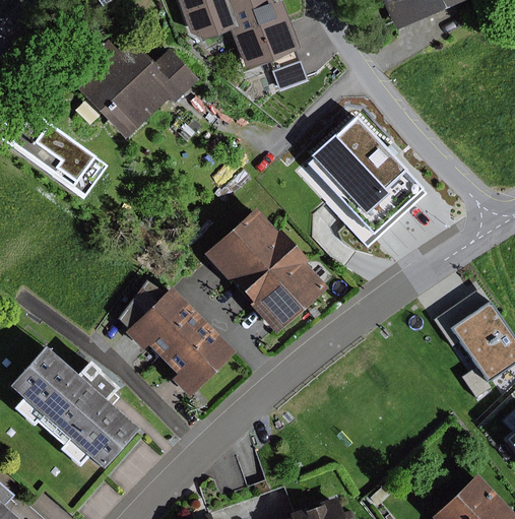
[(241,26),(231,0),(179,0),(191,33),(208,38),(233,29),(241,26)]
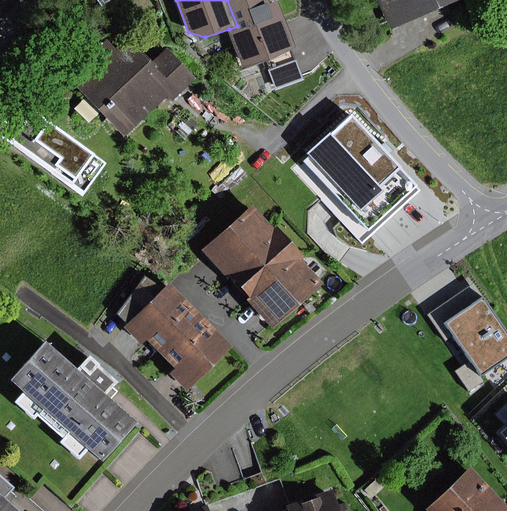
[(227,0),(237,26),(229,29),(242,67),(296,49),(279,0),(273,0),(271,1),(271,0),(227,0)]
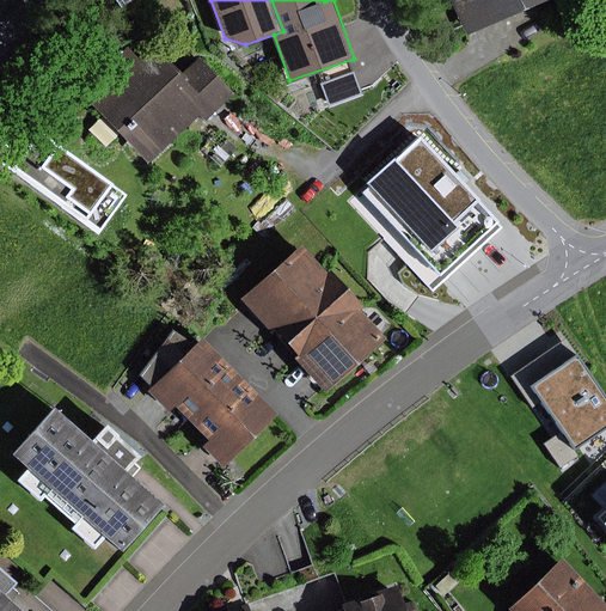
[(452,0),(469,35),(546,0),(452,0)]
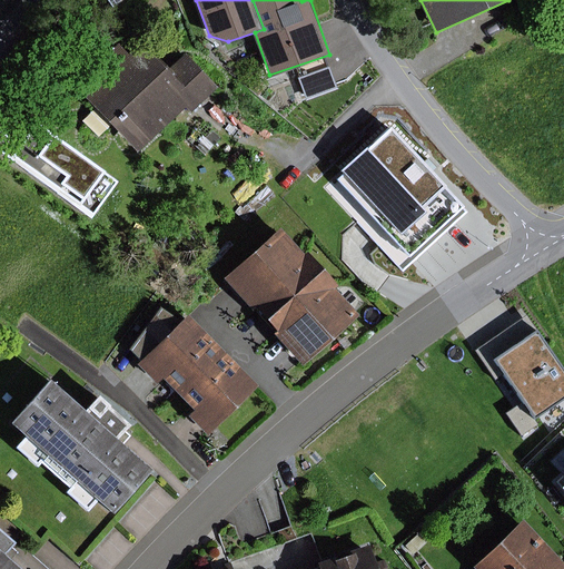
[(110,76),(87,97),(137,151),(186,106),(191,113),(219,87),(188,54),(172,68),(147,40),(132,55),(122,43),(100,65),(110,76)]
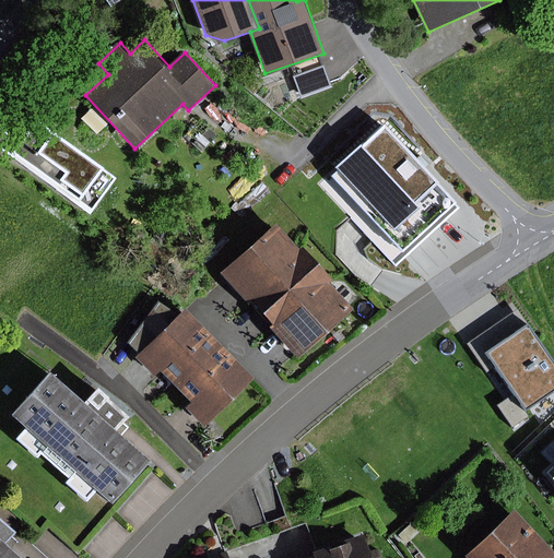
[(21,141),(0,125),(0,146),(91,214),(118,177),(84,152),(83,154),(36,119),(21,141)]
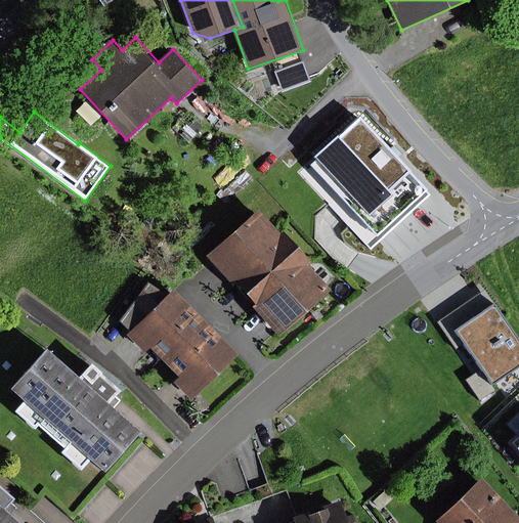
[(206,126),(190,112),(176,128),(191,141),(206,126)]
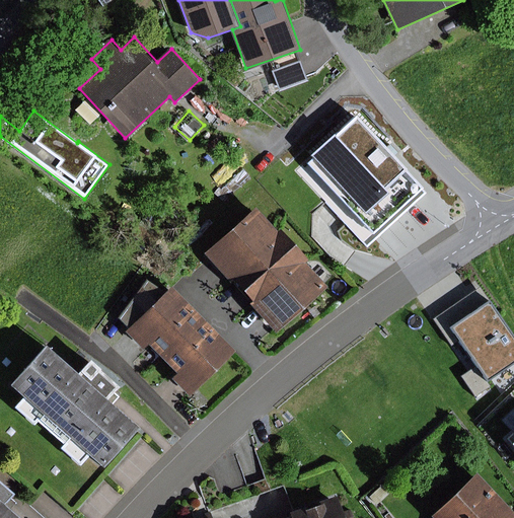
[(314,156),(381,230),(432,183),(365,111),(314,156)]
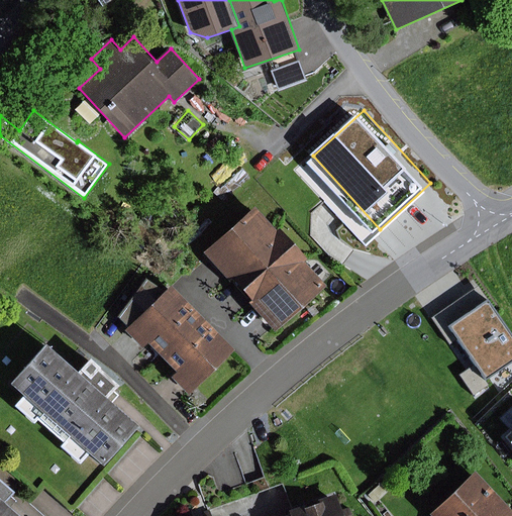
[(252,206),(202,251),(228,280),(279,234),(252,206)]
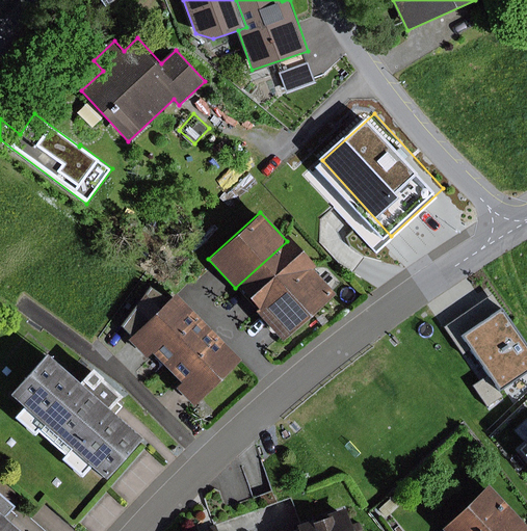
[(290,239),(287,241),(235,288),(257,312),(310,265),(311,263),(290,239)]
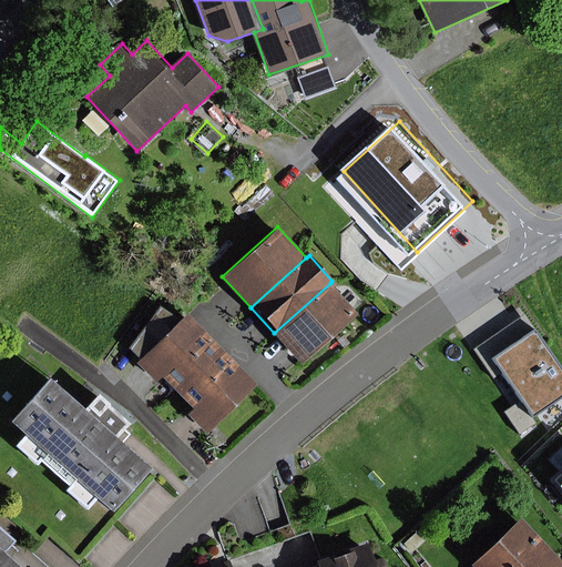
[(330,283),(274,333),(300,364),(357,314),(330,283)]
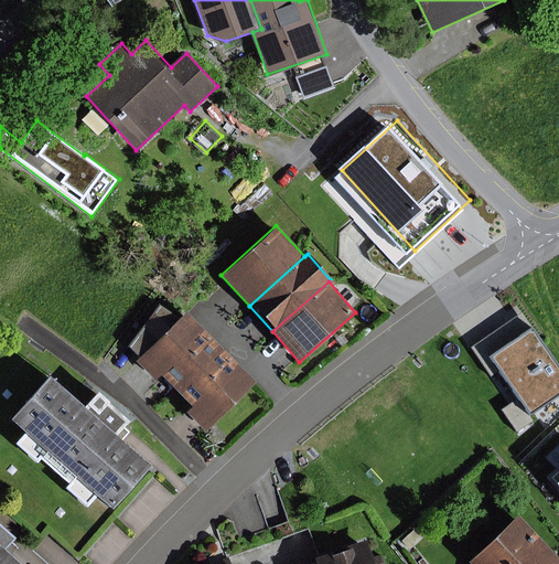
[(558,346),(533,308),(484,342),(537,419),(558,404),(558,346)]
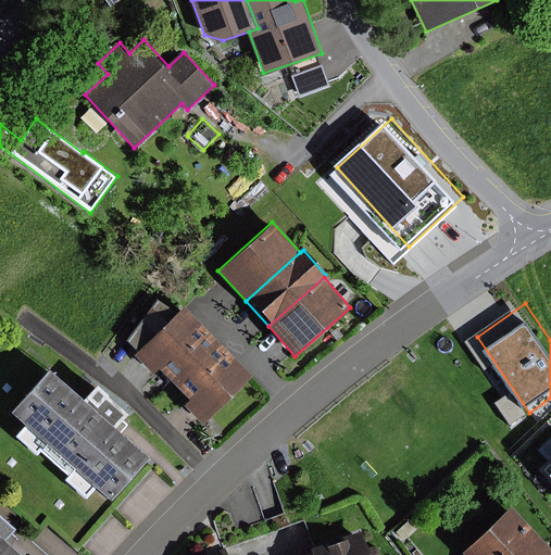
[(175,383),(217,342),(184,308),(136,355),(154,375),(161,369),(175,383)]
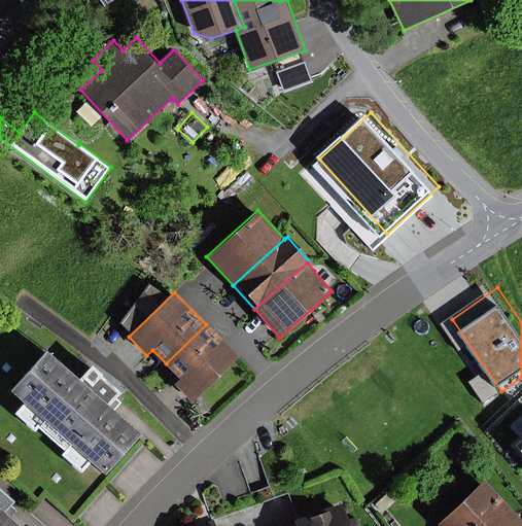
[(239,357),(206,324),(166,363),(180,379),(175,384),(193,401),(239,357)]
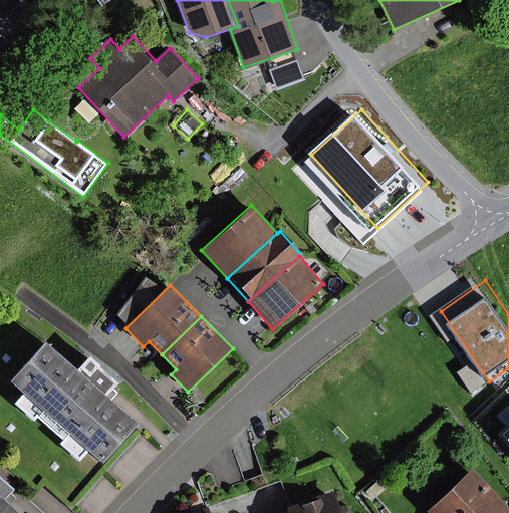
[(75,368),(44,341),(9,381),(23,394),(14,404),(33,421),(37,417),(64,440),(60,445),(78,461),(86,451),(101,464),(137,424),(103,395),(115,382),(86,356),(75,368)]
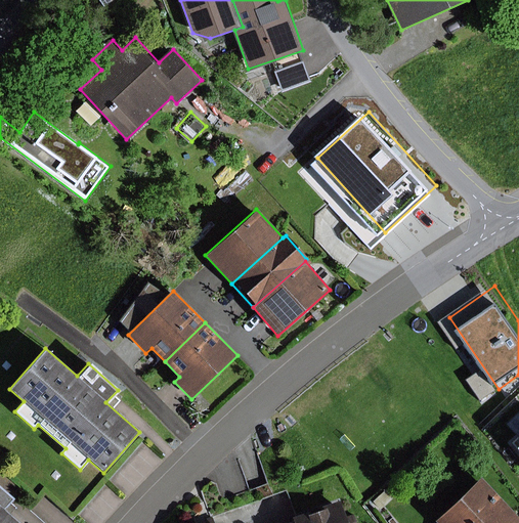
[(518,516),(481,477),(436,521),(437,522),(518,522),(518,516)]
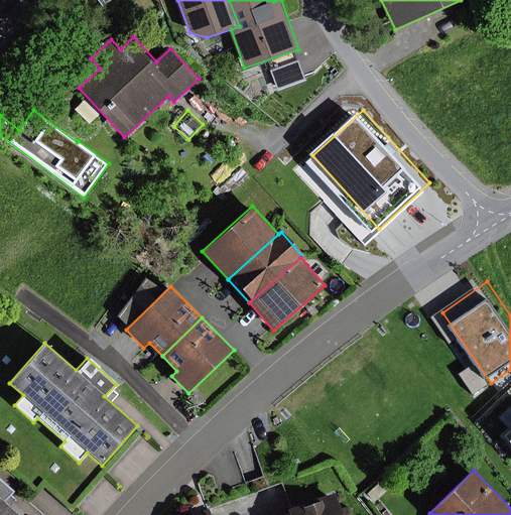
[(0,514),(17,514),(3,502),(12,491),(0,480),(0,514)]
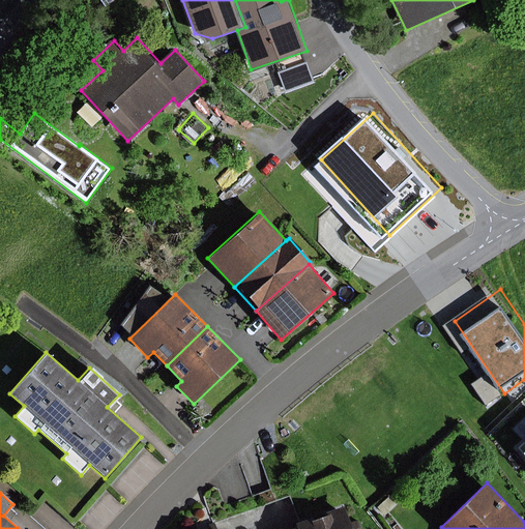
[(402,505),(392,495),(380,507),(389,518),(402,505)]
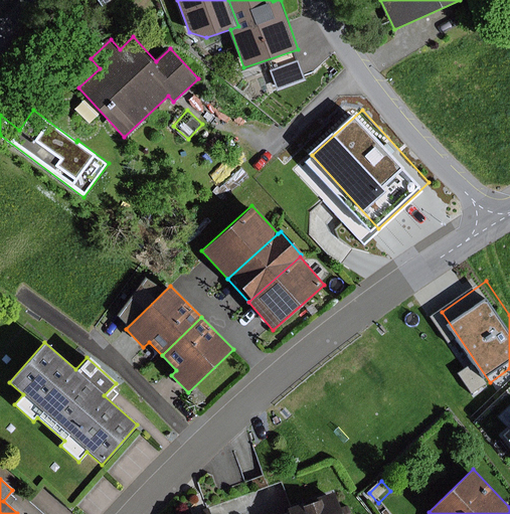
[(340,507),(335,491),(320,496),(322,499),(303,505),(302,502),(287,508),(289,513),(286,513),(352,513),(349,504),(340,507)]
